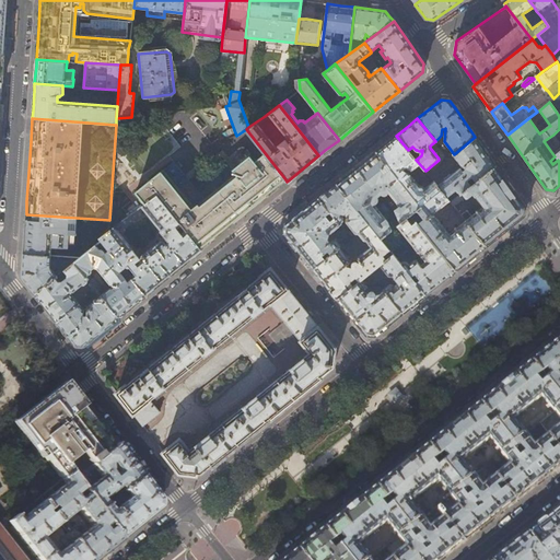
[(557,139),(553,135),(544,141),(555,156),(558,160),(559,163),(559,146),(559,147),(555,140),(557,139)]
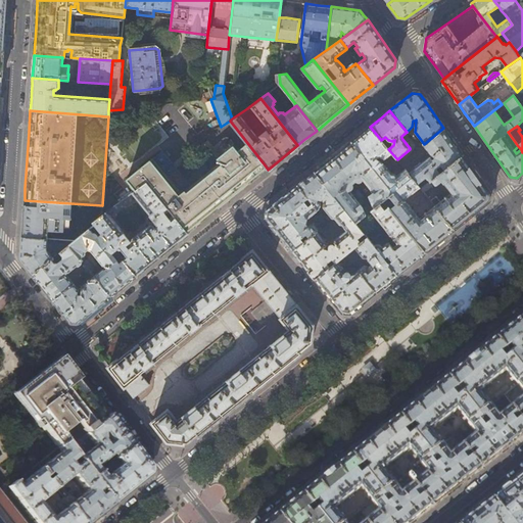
[(388,149),(381,140),(370,127),(365,131),(351,142),(392,193),(412,178),(409,174),(405,170),(396,177),(394,175),(391,174),(383,163),(377,159),(379,157),(382,158),(383,157),(384,159),(388,156),(391,159),(391,161),(393,165),(395,165),(399,162),(397,159),(388,149)]
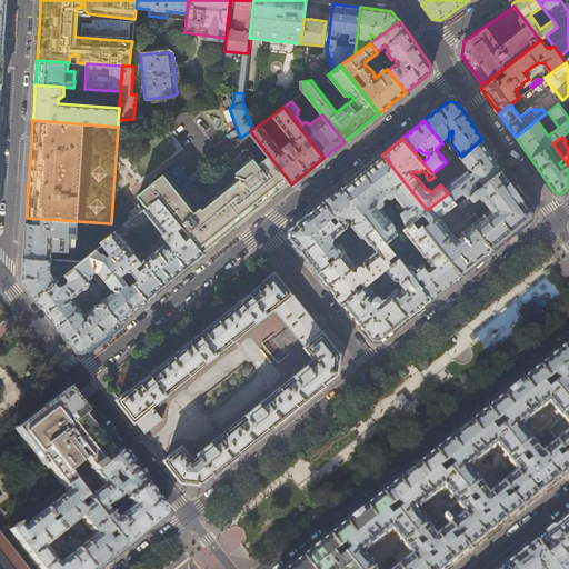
[(493,153),(482,139),(461,157),(460,157),(469,169),(470,170),(471,170),(480,181),(483,186),(503,168),(493,153)]
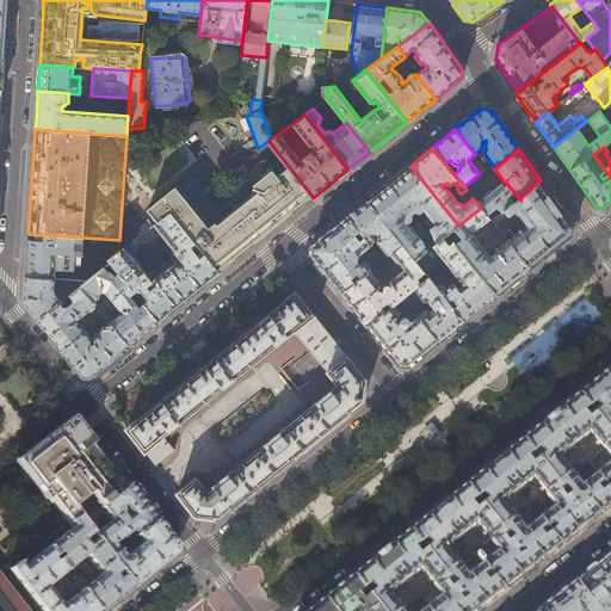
[(285,217),(312,196),(290,168),(278,177),(266,162),(255,171),(263,180),(255,185),(259,190),(213,227),(179,185),(149,209),(159,222),(171,214),(196,244),(202,251),(218,271),(230,261),(285,217)]
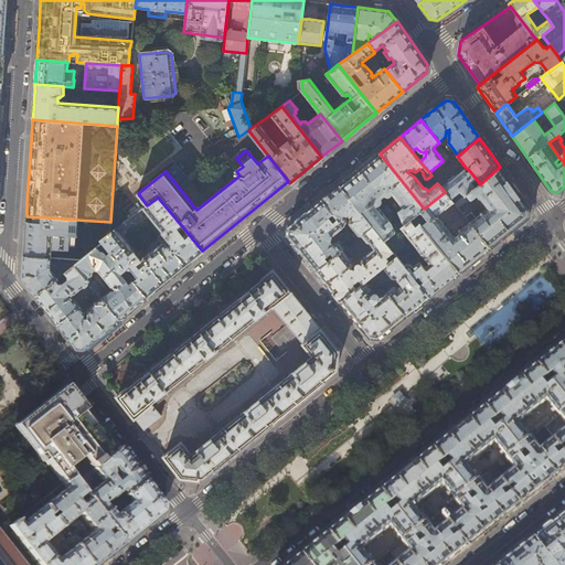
[(371,160),(340,185),(373,226),(384,241),(395,232),(392,223),(377,206),(379,206),(380,205),(381,204),(381,203),(382,202),(382,201),(381,201),(381,200),(381,199),(380,199),(380,198),(379,198),(377,198),(384,192),(385,195),(387,198),(388,198),(390,198),(391,196),(392,196),(392,195),(393,194),(401,205),(403,209),(398,212),(404,225),(415,216),(420,212),(424,209),(380,153),(371,160)]
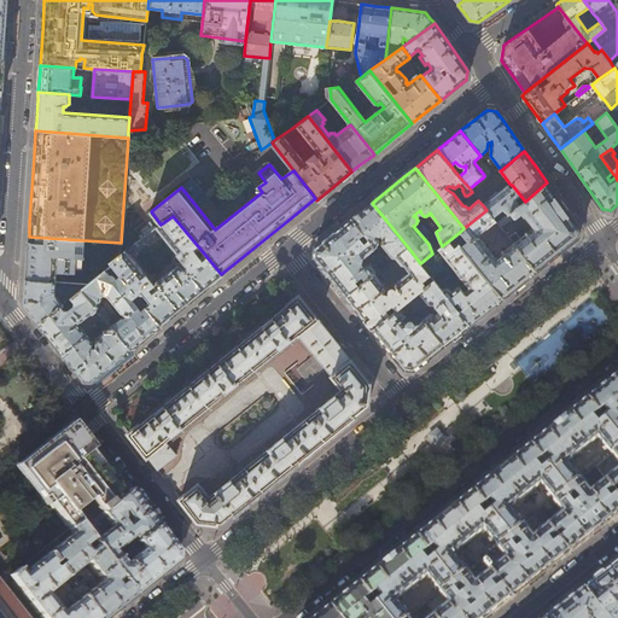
[(564,208),(547,182),(525,202),(520,205),(507,215),(497,223),(500,228),(513,219),(514,219),(516,217),(528,233),(520,239),(516,232),(508,237),(513,244),(536,272),(578,238),(579,228),(564,208)]
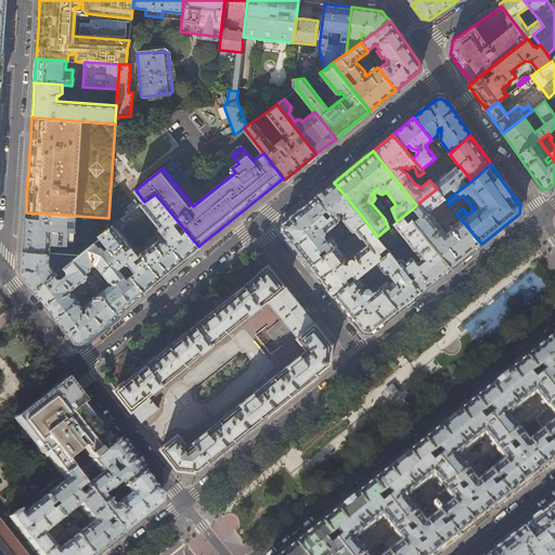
[(463,180),(468,177),(460,166),(459,166),(457,165),(455,166),(456,166),(434,184),(437,189),(442,196),(452,189),(455,193),(467,184),(463,180)]
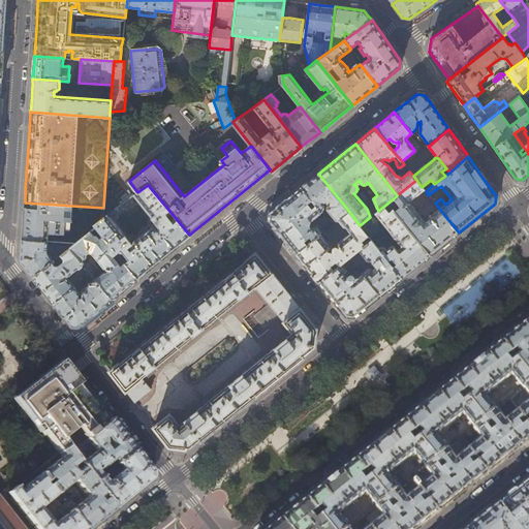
[(306,183),(301,187),(321,213),(322,211),(321,211),(324,209),(325,205),(328,204),(329,206),(328,206),(327,209),(337,221),(338,221),(349,212),(318,174),(306,183)]
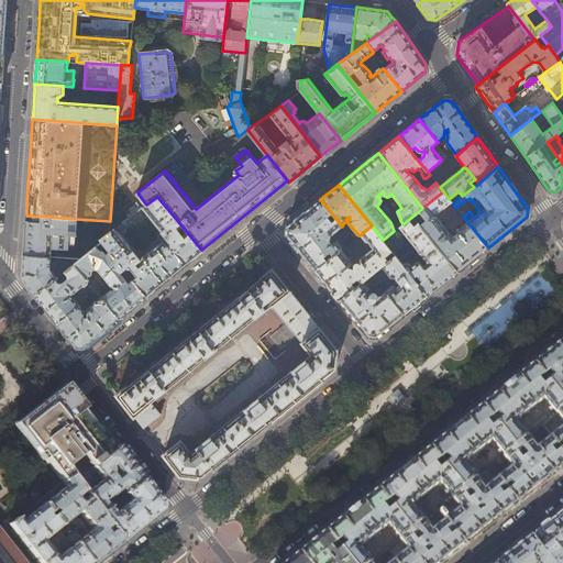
[(451,202),(449,199),(443,191),(422,208),(419,211),(426,219),(420,224),(459,272),(466,265),(488,247),(467,222),(452,236),(434,216),(451,202)]
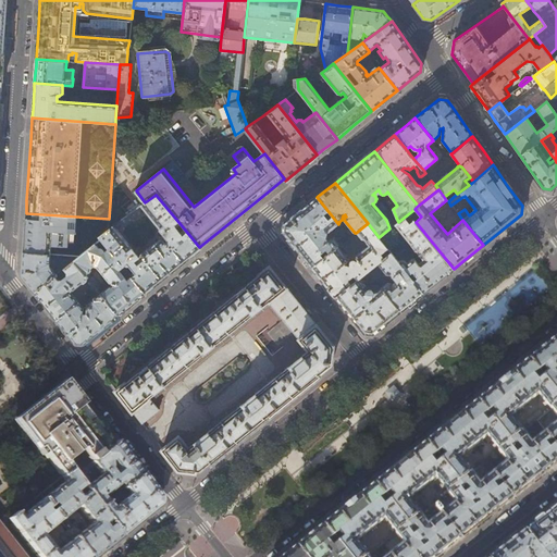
[(145,202),(131,213),(135,218),(141,213),(139,211),(144,208),(160,227),(159,230),(165,238),(163,240),(159,240),(156,244),(164,256),(165,259),(161,262),(170,273),(192,256),(200,249),(199,247),(184,229),(181,232),(175,225),(178,222),(156,195),(145,202)]
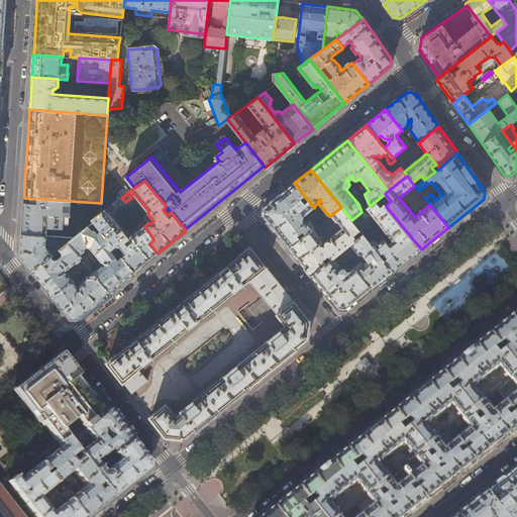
[(303,216),(314,208),(294,183),(280,195),(264,207),(263,215),(272,225),(290,248),(313,229),(315,228),(310,222),(307,222),(305,223),(303,221),(303,216)]
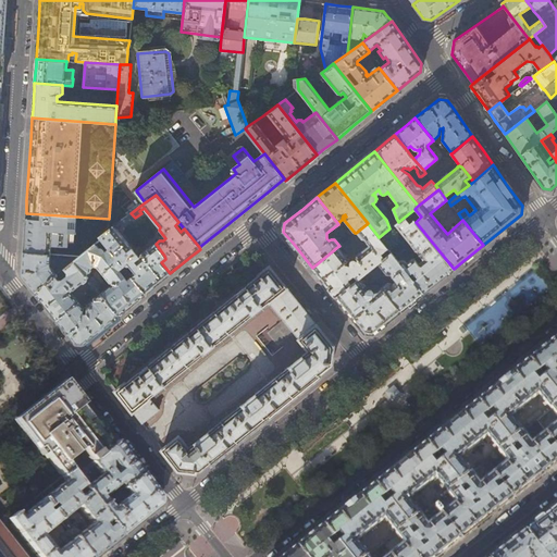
[(108,230),(109,219),(26,213),(24,237),(23,251),(50,254),(60,255),(81,256),(95,244),(101,239),(99,236),(108,230)]
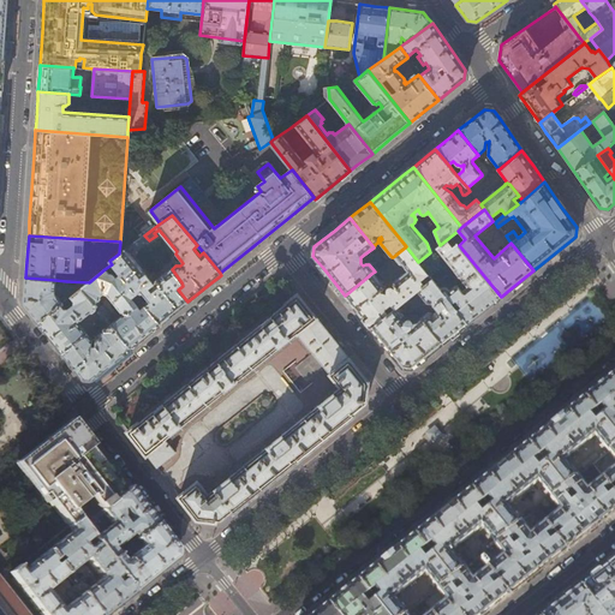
[(136,250),(149,240),(144,236),(119,254),(109,261),(112,264),(120,275),(136,294),(138,292),(141,294),(142,294),(143,293),(147,297),(145,298),(145,300),(147,302),(144,304),(145,306),(160,324),(169,317),(187,302),(178,290),(183,286),(181,282),(172,269),(155,282),(130,251),(133,248),(136,250)]
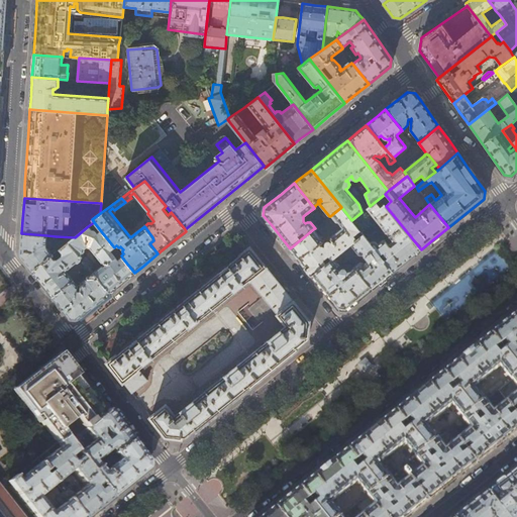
[(386,206),(380,198),(370,206),(367,209),(392,241),(389,244),(385,239),(382,239),(377,243),(375,240),(373,240),(372,240),(370,237),(378,231),(376,229),(366,237),(380,254),(383,251),(388,257),(384,261),(393,272),(407,261),(421,249),(386,206)]
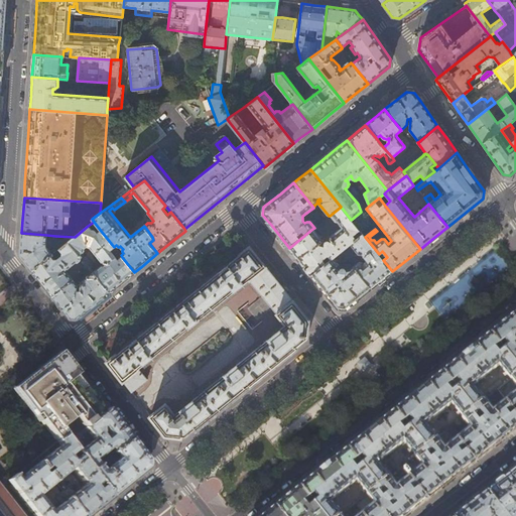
[(341,207),(330,216),(335,222),(337,222),(342,228),(331,237),(330,240),(331,242),(330,243),(329,243),(329,242),(328,242),(327,242),(326,243),(325,243),(325,244),(321,242),(323,241),(321,240),(321,241),(312,229),(289,248),(305,268),(311,275),(333,258),(337,254),(342,251),(346,247),(350,244),(362,234),(351,220),(341,207)]
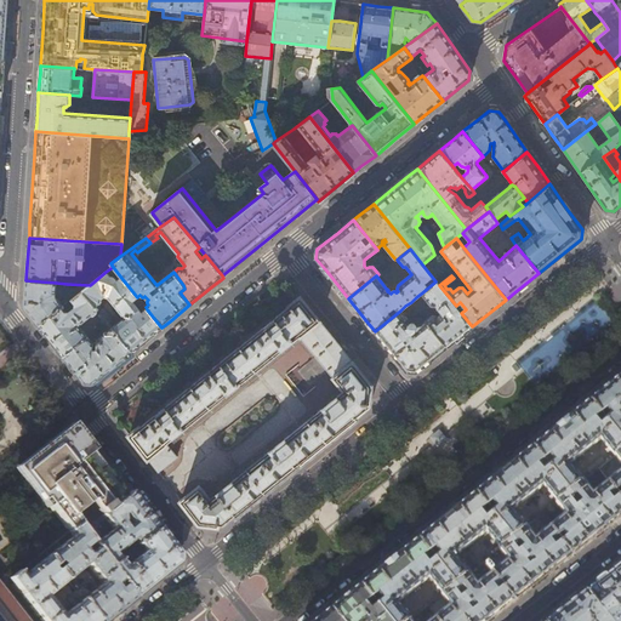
[(109,277),(106,272),(90,285),(83,291),(96,307),(101,302),(101,298),(104,296),(108,296),(123,314),(126,315),(126,318),(124,318),(113,328),(132,352),(153,335),(161,328),(147,309),(142,312),(134,301),(137,297),(121,278),(117,281),(117,280),(115,280),(115,279),(114,278),(113,277),(112,277),(110,277),(109,277)]
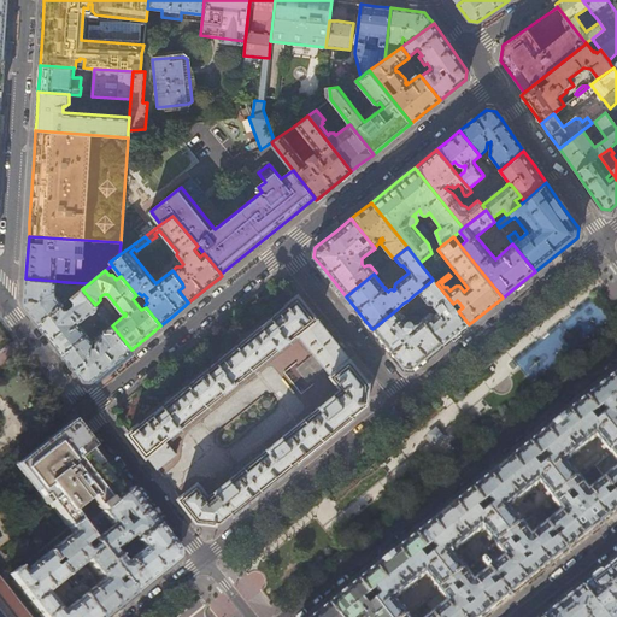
[(56,291),(56,281),(25,278),(24,304),(29,311),(39,323),(82,289),(89,283),(66,282),(65,295),(60,299),(58,297),(56,291)]
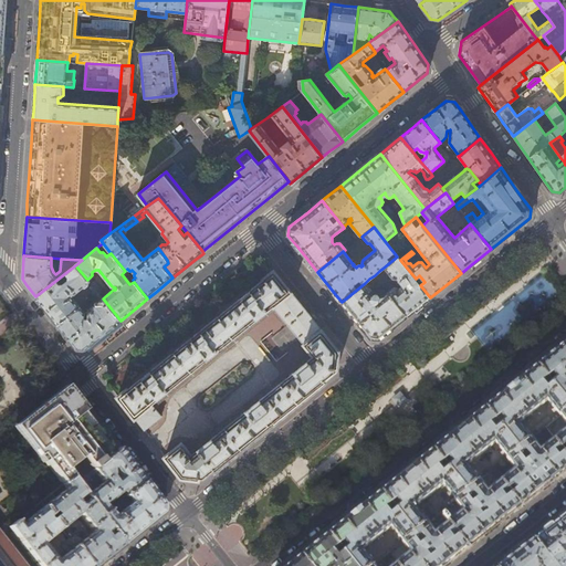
[(400,260),(397,257),(384,268),(392,279),(397,279),(402,286),(397,289),(397,287),(394,287),(392,289),(379,271),(375,275),(383,285),(385,283),(390,291),(388,292),(407,316),(415,310),(430,297),(420,285),(416,279),(400,260)]
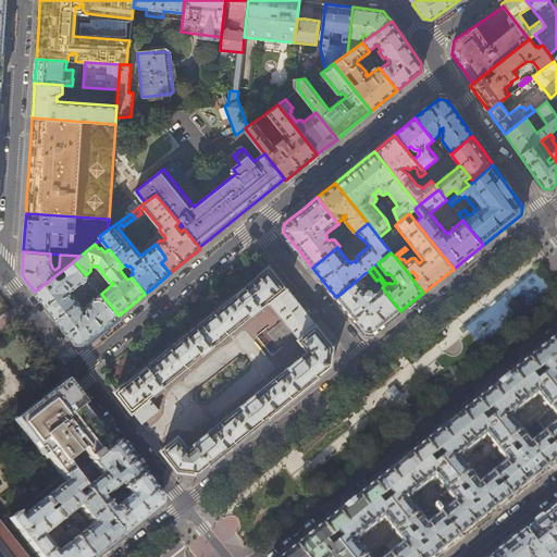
[(97,288),(86,275),(74,261),(35,292),(42,301),(57,320),(79,302),(71,293),(86,281),(95,291),(97,288)]
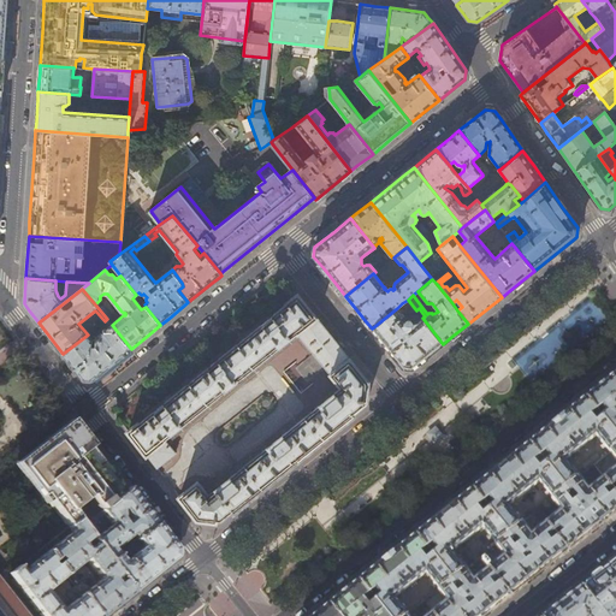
[(297,335),(318,318),(297,295),(286,303),(286,304),(242,339),(189,383),(140,422),(128,431),(157,468),(176,454),(165,440),(296,335),(297,335)]
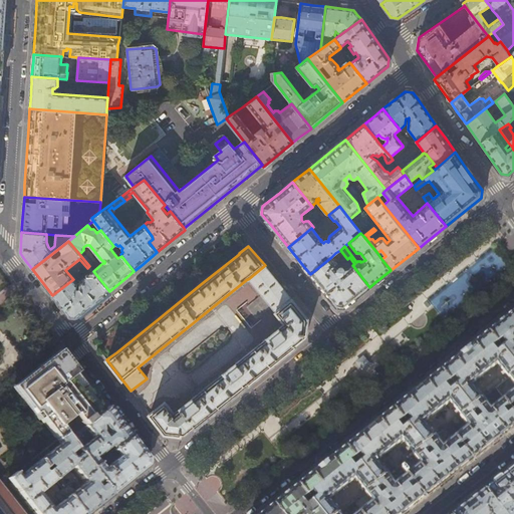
[(340,250),(335,253),(342,263),(347,259),(340,250)]
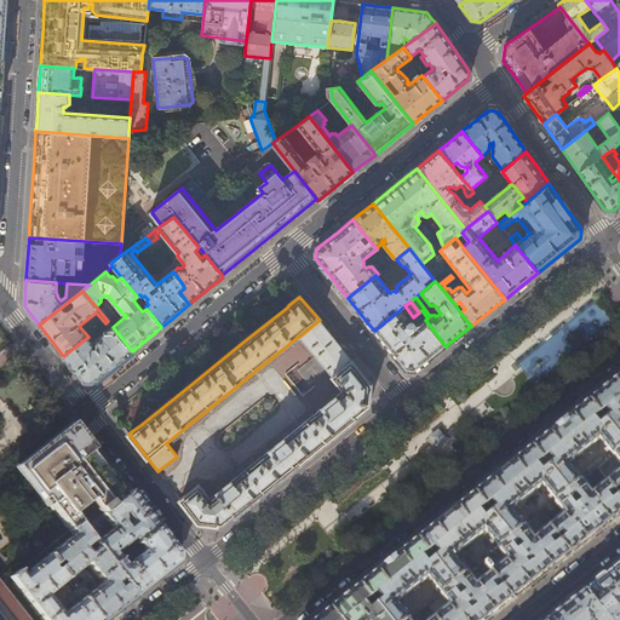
[(407,319),(400,310),(374,331),(391,352),(406,371),(415,372),(446,346),(425,320),(420,325),(415,325),(414,325),(413,323),(412,323),(411,323),(409,323),(408,323),(407,323),(405,320),(407,319)]
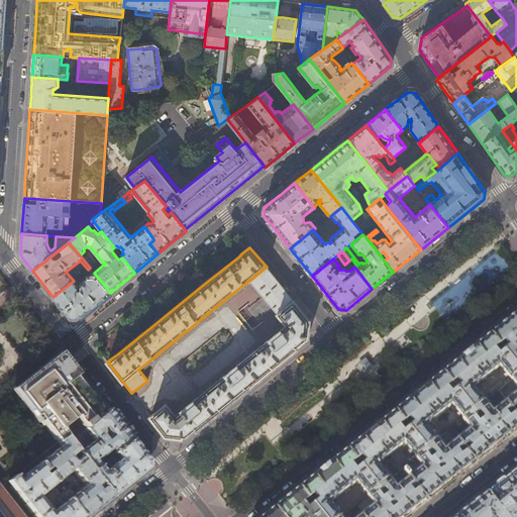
[(294,301),(267,267),(249,281),(262,297),(249,307),(246,309),(256,321),(259,319),(272,308),(277,314),(294,301)]
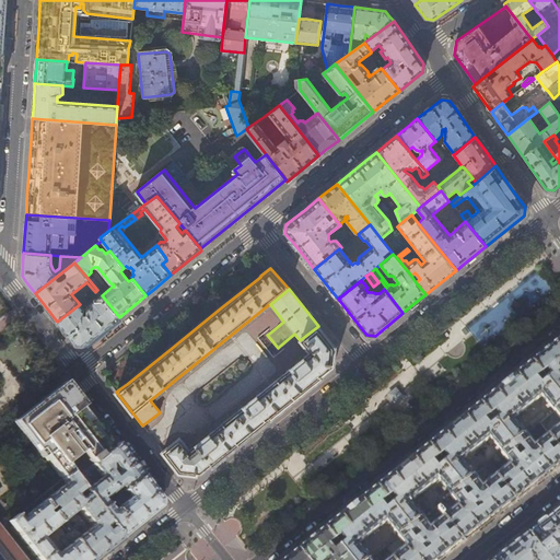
[(102,295),(97,290),(95,292),(100,296),(88,306),(88,314),(84,315),(83,308),(80,304),(57,322),(69,336),(76,345),(83,346),(101,331),(119,317),(102,295)]
